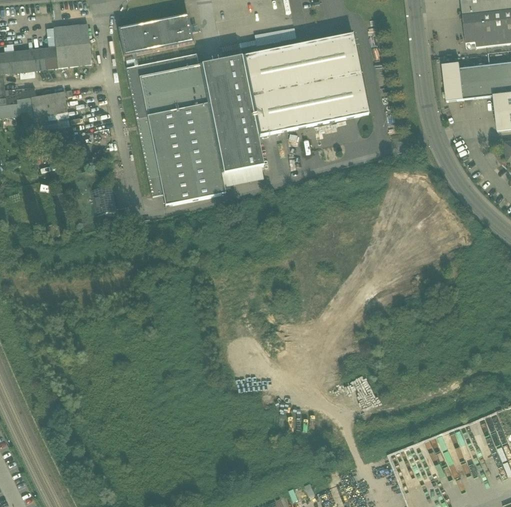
[(461,0),(462,12),(510,6),(510,0),(461,0)]
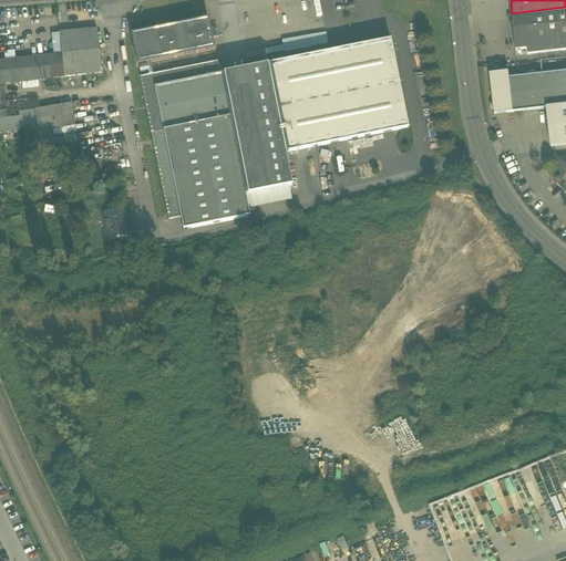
[(565,7),(512,13),(515,45),(526,44),(527,50),(565,44),(565,7)]
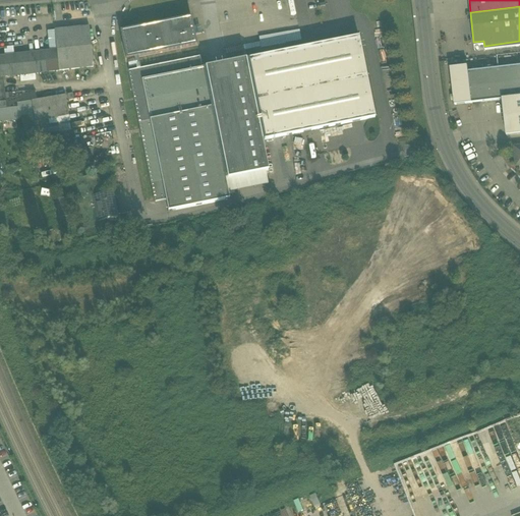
[(189,12),(162,18),(167,46),(195,41),(195,40),(193,30),(197,29),(196,22),(192,23),(190,13),(189,13),(189,12)]
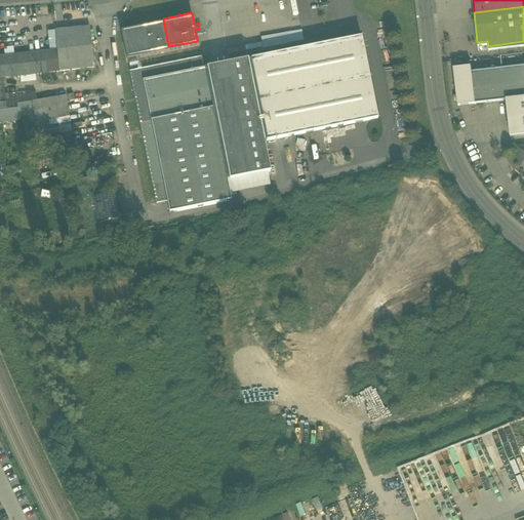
[(126,55),(134,53),(137,52),(168,46),(163,18),(120,27),(126,55)]
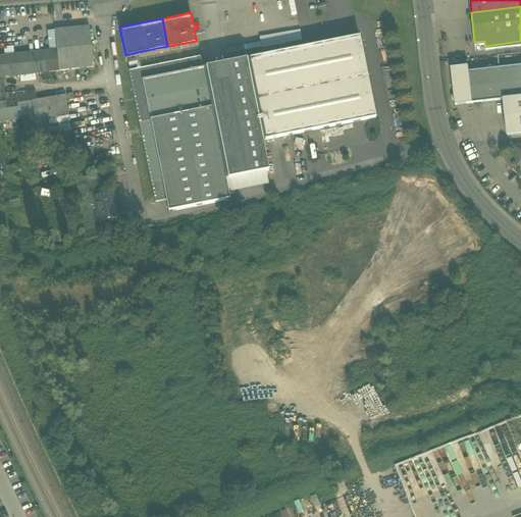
[(54,34),(56,46),(58,66),(93,62),(88,22),(53,26),(54,34)]
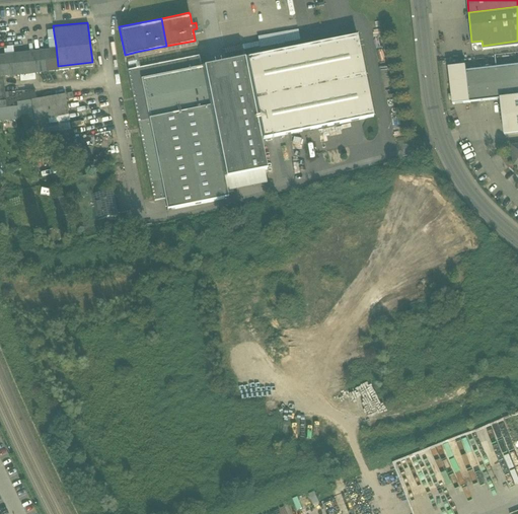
[(46,26),(47,33),(54,33),(53,25),(46,26)]
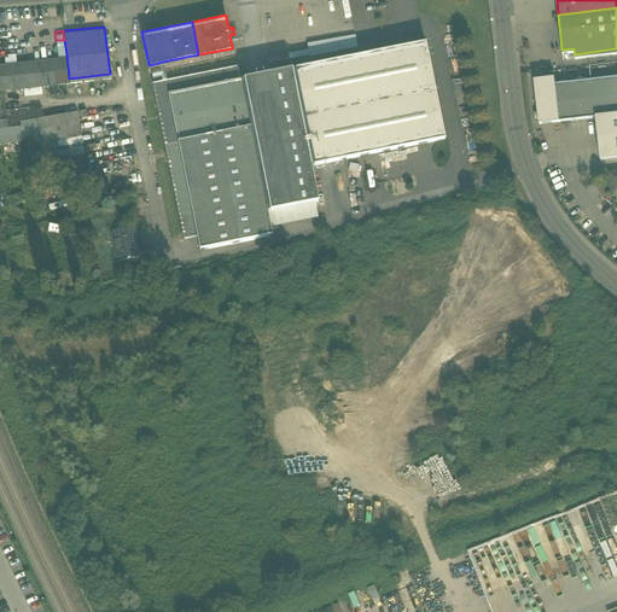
[(354,30),(335,34),(337,46),(356,42),(354,30)]
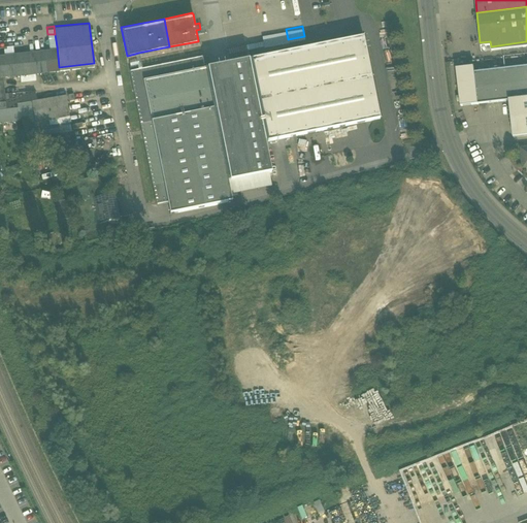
[(263,43),(288,39),(286,29),(262,33),(263,43)]
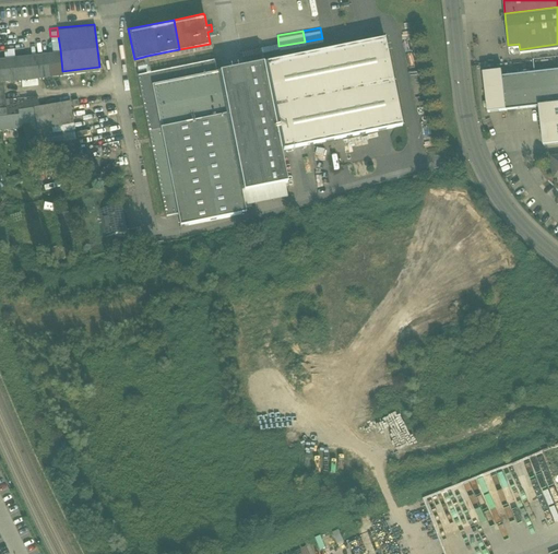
[(383,35),(263,59),(280,145),(401,121),(383,35)]
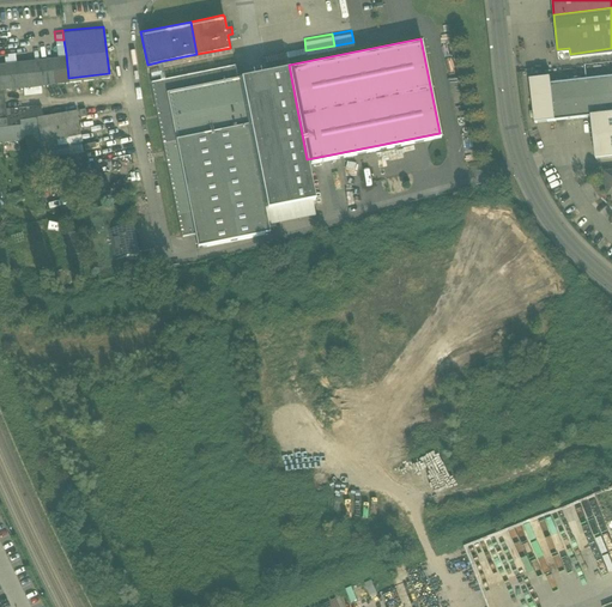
[(66,54),(64,40),(55,40),(56,55),(66,54)]
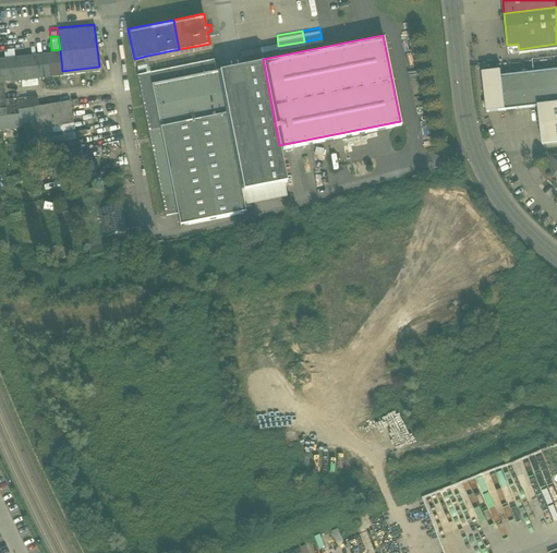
[(2,46),(3,56),(13,55),(13,45),(2,46)]
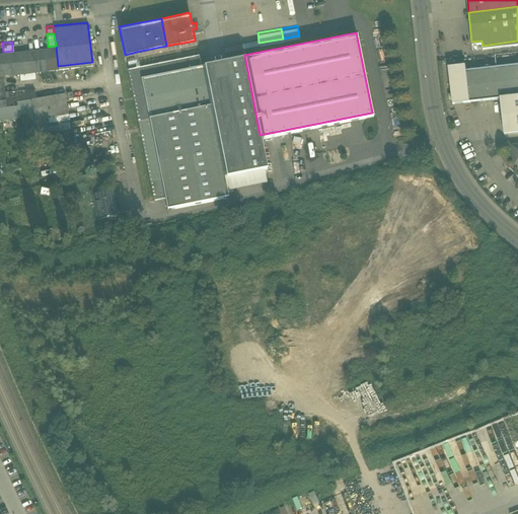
[(0,72),(2,72),(58,66),(56,46),(48,47),(12,51),(3,52),(0,52),(0,72)]
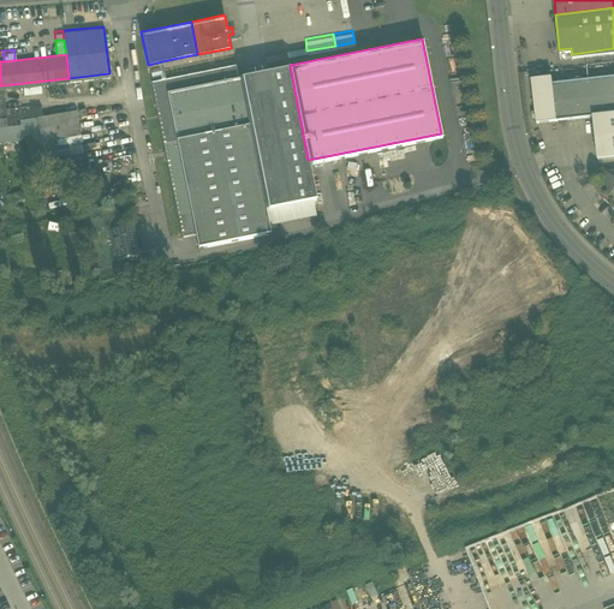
[(159,72),(160,77),(164,76),(165,76),(161,61),(158,63),(158,66),(149,69),(150,75),(159,72)]
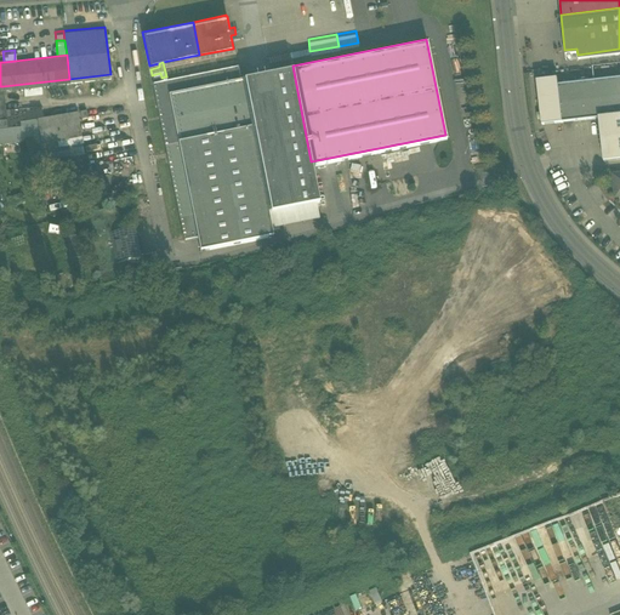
[(165,77),(169,91),(240,77),(240,75),(238,62),(166,77),(165,77)]
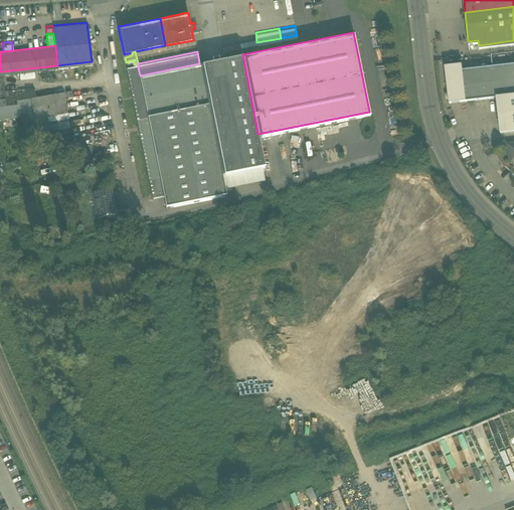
[(264,164),(258,134),(242,54),(199,62),(199,63),(207,103),(221,173),(261,165),(264,164)]
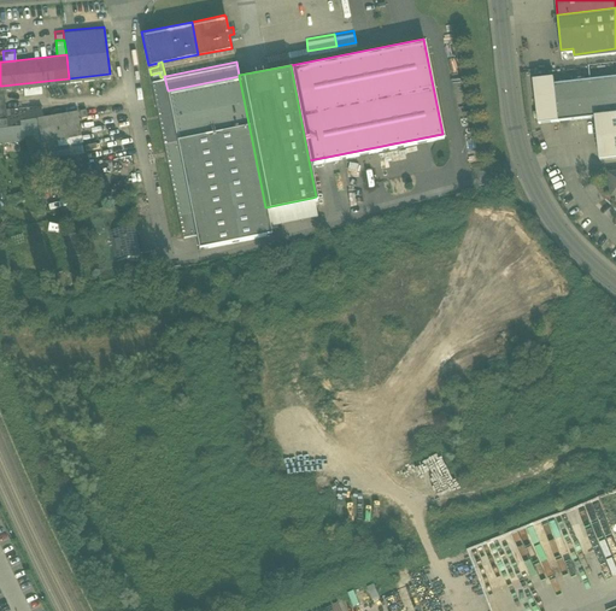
[(615,72),(553,80),(558,117),(594,113),(615,110),(615,72)]
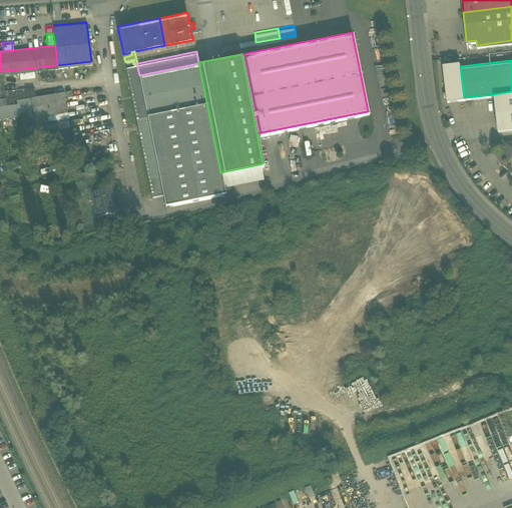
[(447,99),(464,97),(460,66),(459,61),(442,62),(447,99)]
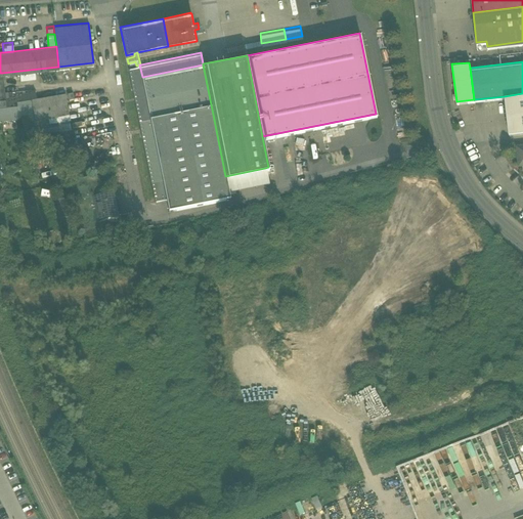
[(128,67),(138,120),(149,117),(142,77),(139,65),(136,66),(128,67)]
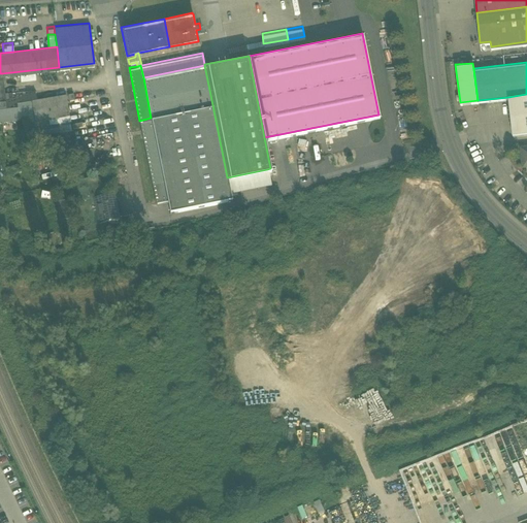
[(143,77),(151,118),(212,105),(204,65),(143,77)]
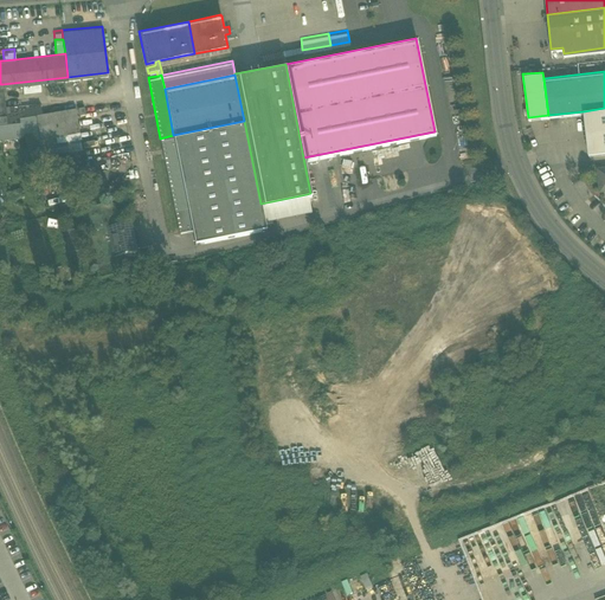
[(29,146),(38,144),(66,139),(79,136),(75,105),(42,111),(18,115),(19,120),(6,121),(4,104),(2,88),(0,88),(0,137),(27,136),(29,146)]
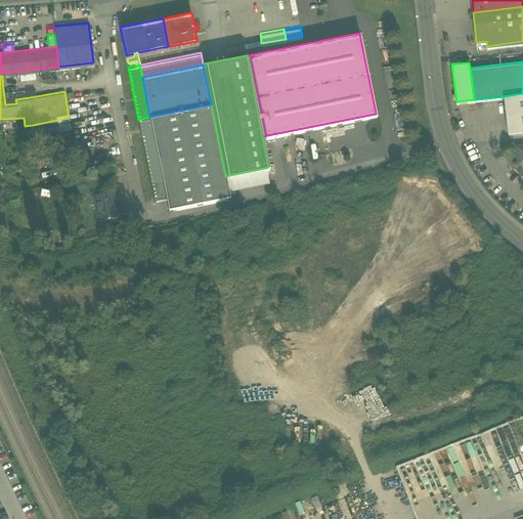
[(34,86),(3,90),(5,104),(16,103),(15,99),(36,96),(34,86)]
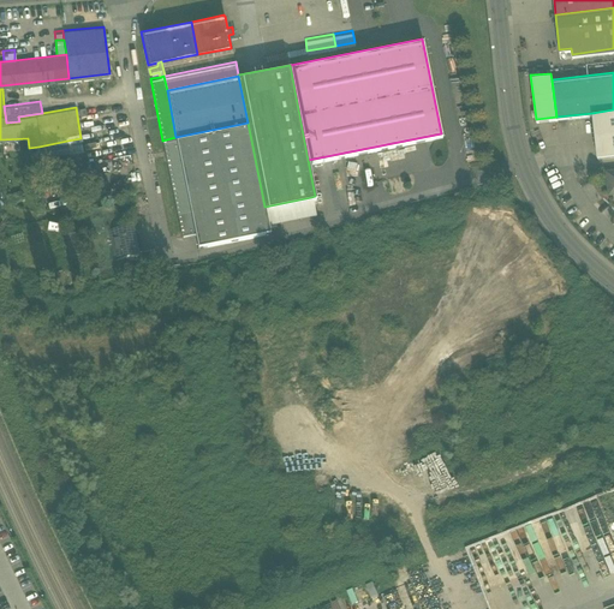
[(597,155),(613,153),(613,109),(592,113),(597,155)]
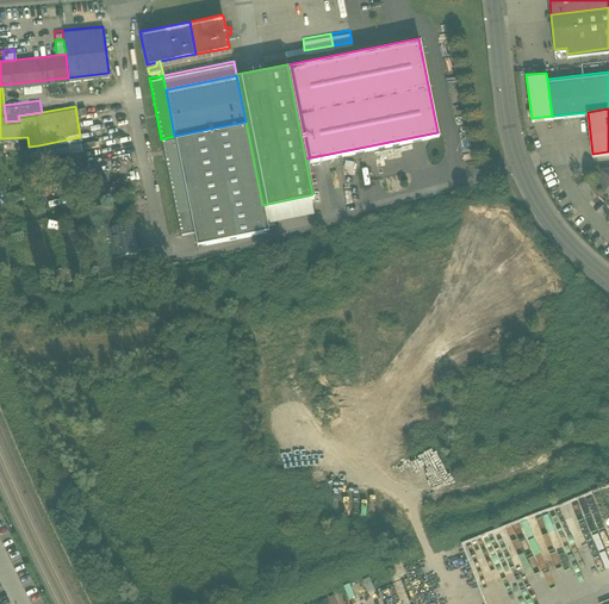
[(246,122),(174,136),(188,206),(193,230),(196,242),(267,228),(266,220),(262,205),(246,122)]
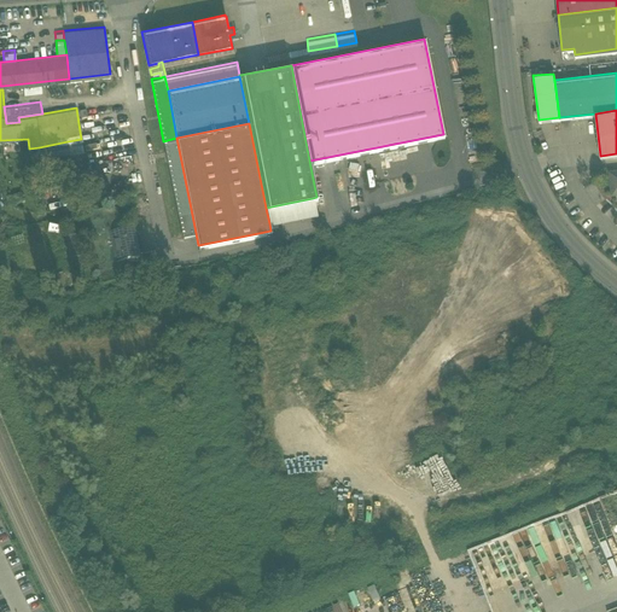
[(191,209),(176,138),(163,141),(178,213),(191,209)]
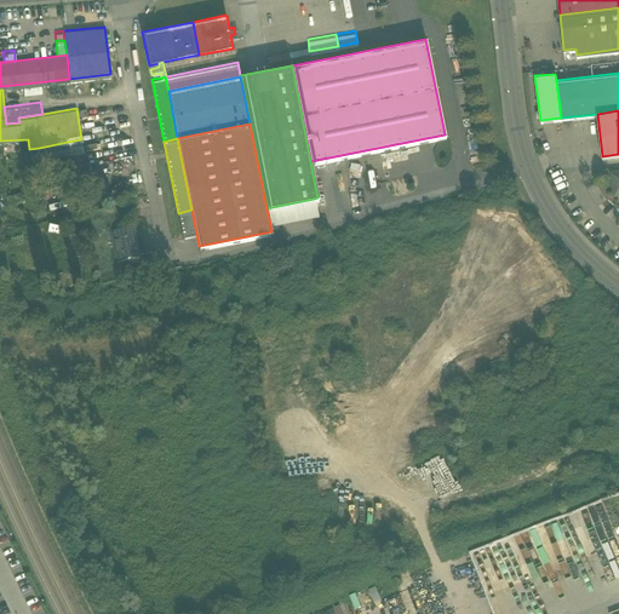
[(84,149),(81,139),(68,142),(69,151),(84,149)]
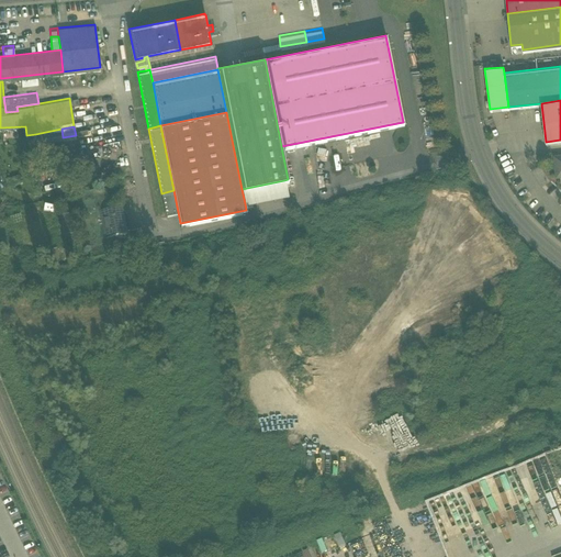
[(63,137),(62,129),(35,134),(37,143),(63,137)]
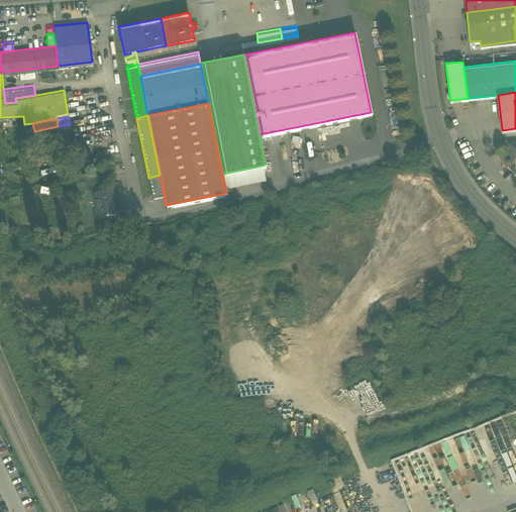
[(264,179),(262,166),(222,174),(225,187),(264,179)]
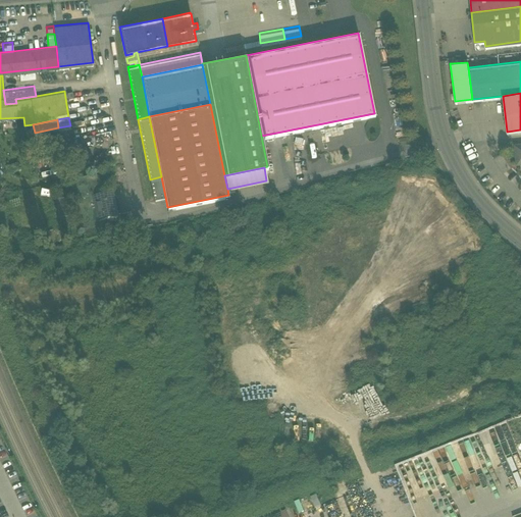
[(154,199),(165,197),(161,176),(150,179),(154,199)]
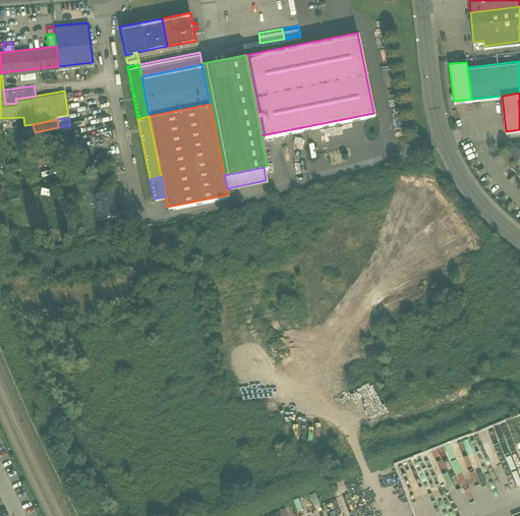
[(92,191),(98,217),(116,213),(111,187),(92,191)]
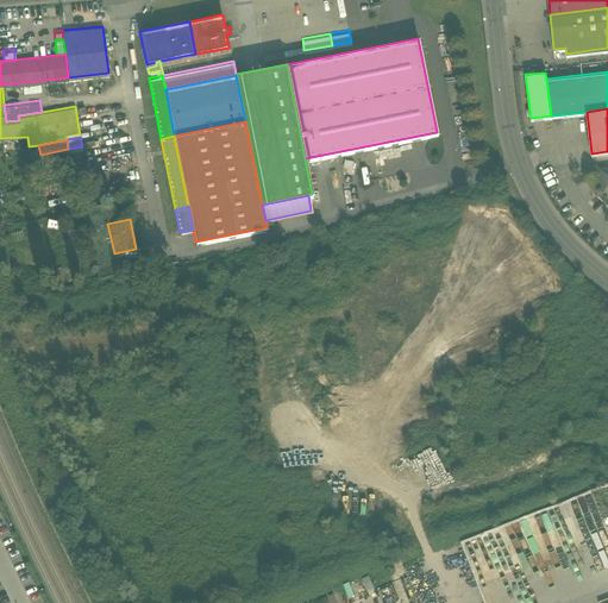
[(362,576),(367,588),(374,585),(368,572),(362,576)]
